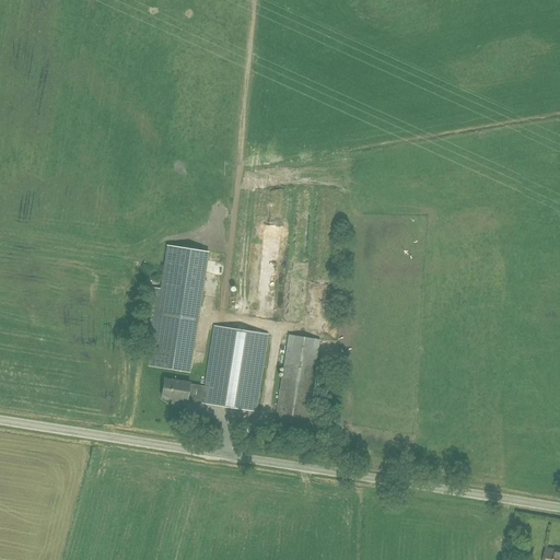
[(200,302),(208,246),(188,244),(182,293),(174,292),(174,295),(181,296),(179,310),(190,311),(191,301),(200,302)]
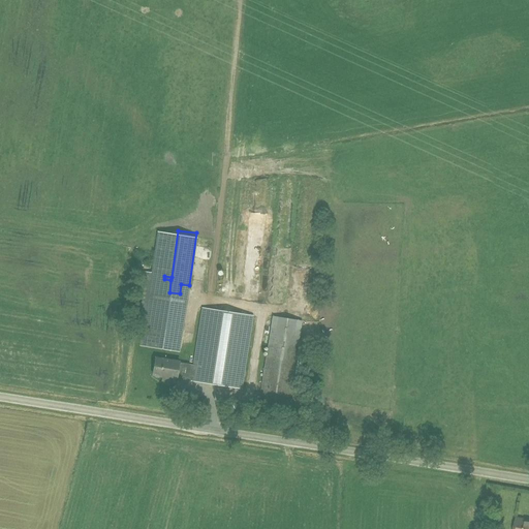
[(199,260),(213,261),(214,250),(201,248),(199,260)]
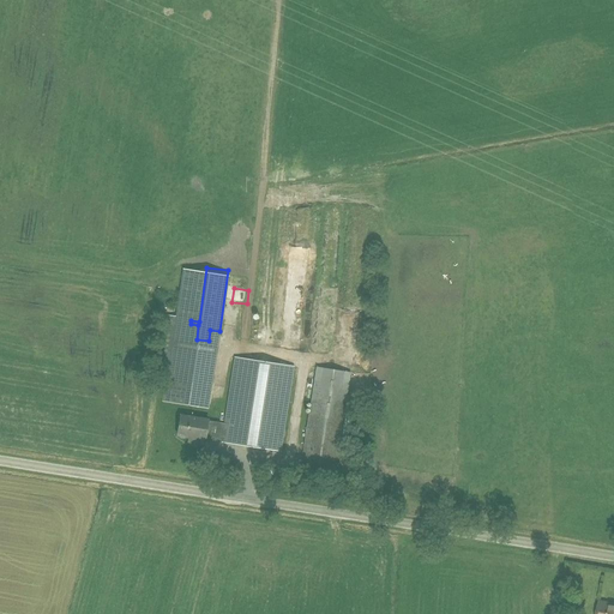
[(347,360),(345,351),(336,353),(337,361),(347,360)]
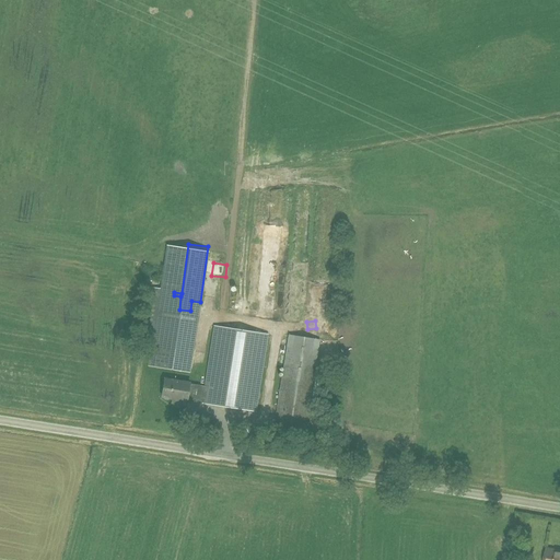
[(255,411),(267,335),(214,326),(205,386),(189,384),(189,383),(164,380),(162,397),(177,399),(176,404),(186,405),(187,398),(202,400),(202,404),(255,411)]
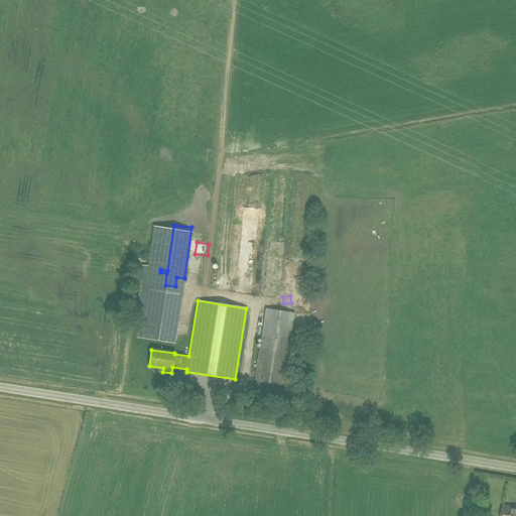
[(281,393),(282,387),(293,313),(266,308),(254,389),(281,393)]
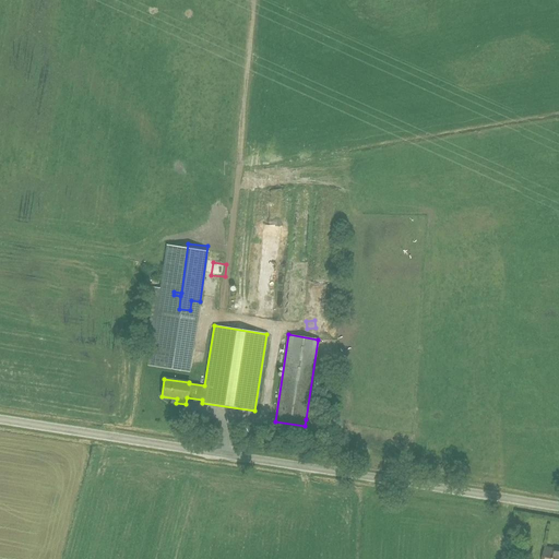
[(558,558),(558,549),(545,547),(542,558),(558,558)]
